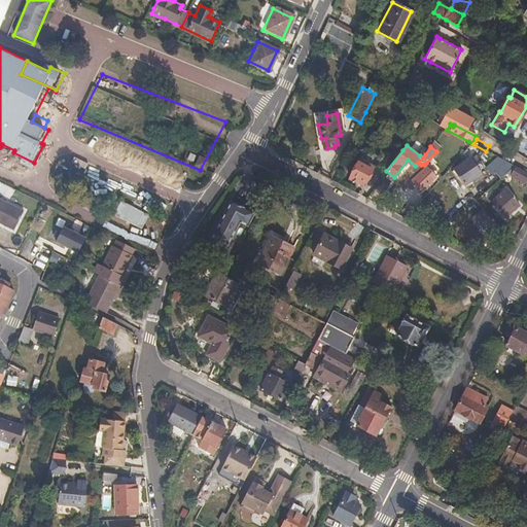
[(490,187),(514,166),(508,163),(496,156),(485,167),(491,175),(485,180),(490,187)]
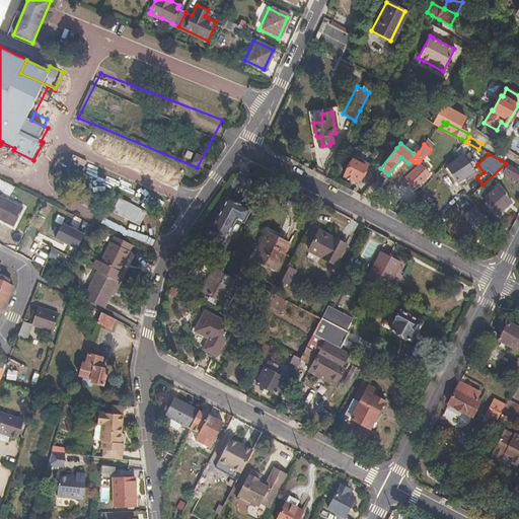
[(360,179),(370,161),(367,159),(365,163),(363,161),(355,156),(352,161),(345,174),(353,179),(355,176),(360,179)]
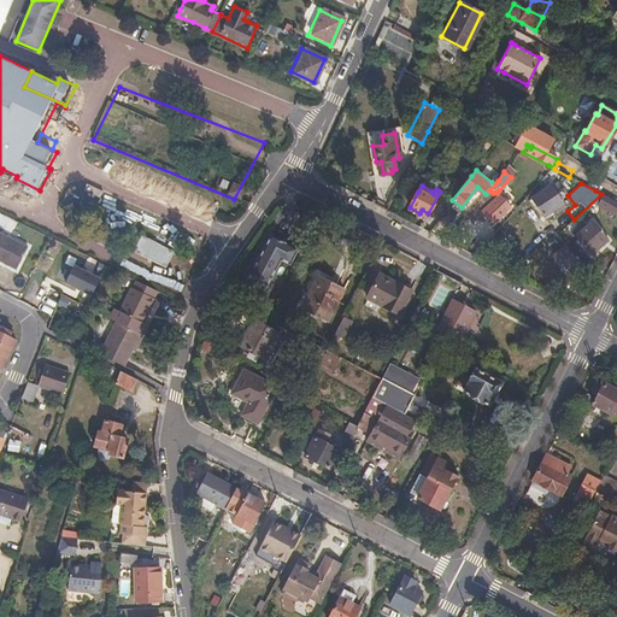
[(562,203),(559,199),(564,195),(559,189),(554,194),(547,186),(530,199),(544,216),(562,203)]
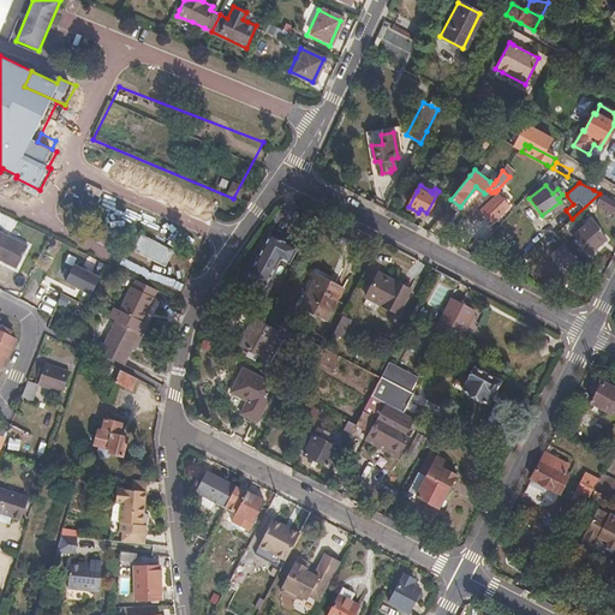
[(490,222),(508,206),(496,195),(493,198),(489,196),(485,192),(484,193),(463,216),(470,224),(479,212),(490,222)]
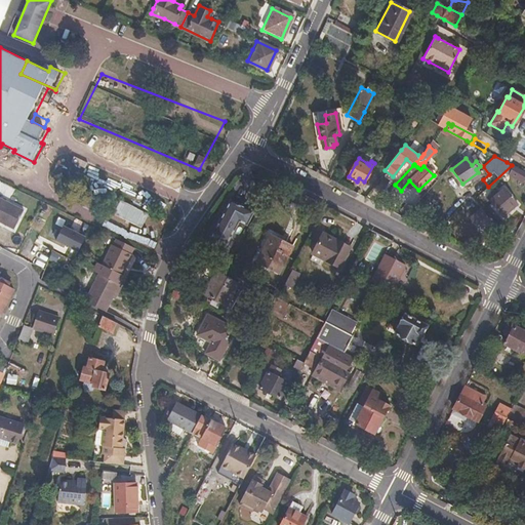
[(524,184),(524,171),(514,165),(509,174),(524,184)]
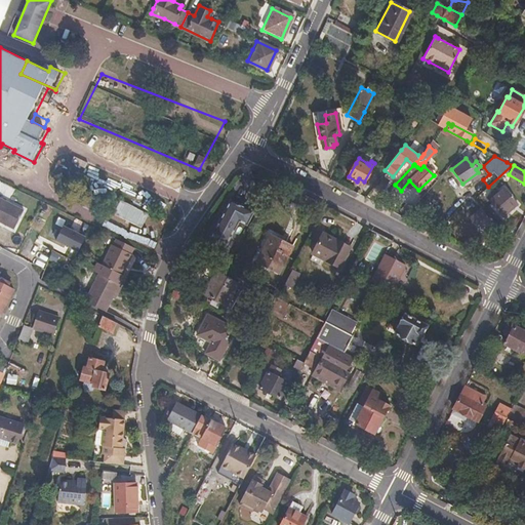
[(481,202),(492,193),(487,188),(477,197),(481,202)]
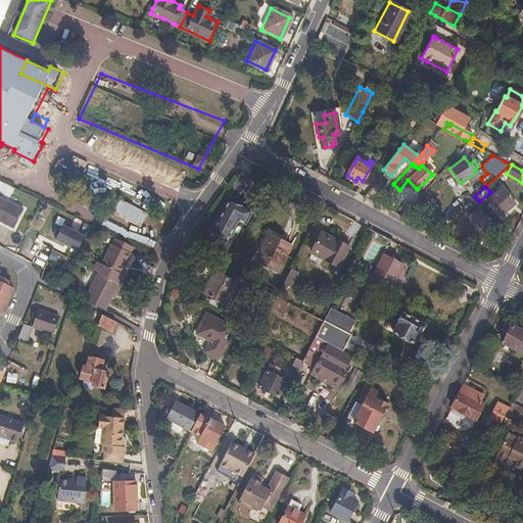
[(514,203),(507,195),(501,188),(487,200),(490,205),(500,217),(511,206),(514,203)]
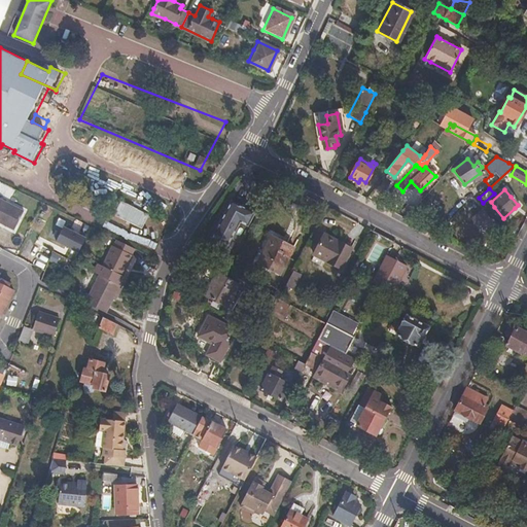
[(0,222),(14,230),(24,209),(0,198),(0,222)]
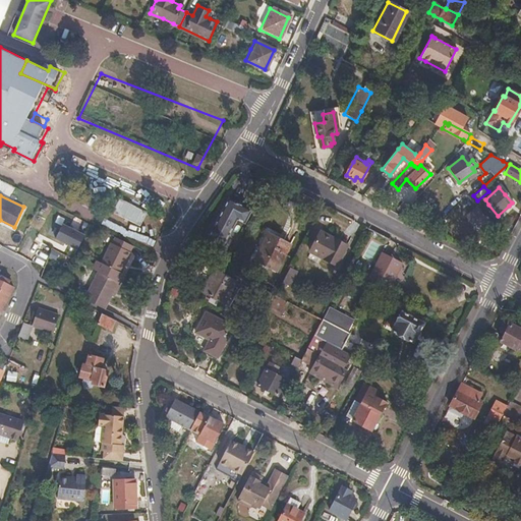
[(250,210),(228,198),(219,216),(206,241),(220,249),(223,244),(236,218),(244,222),(250,210)]
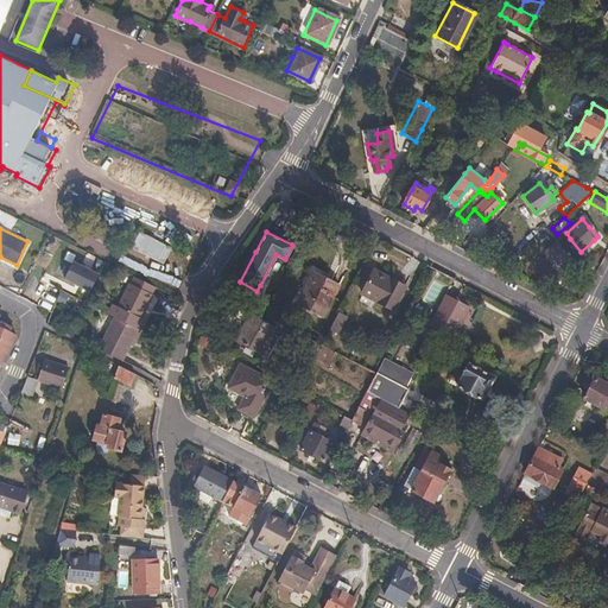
[(567,258),(556,244),(548,251),(558,265),(567,258)]
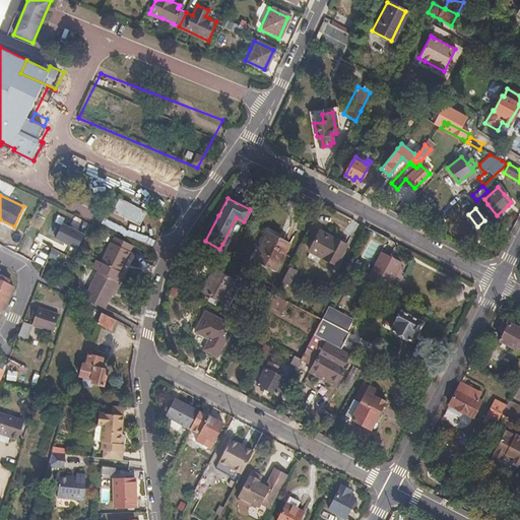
[(477,226),(468,214),(464,217),(473,230),(477,226)]
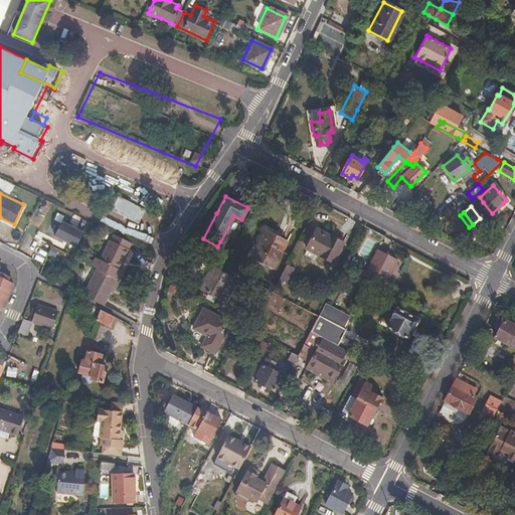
[(64,218),(55,235),(78,247),(89,230),(64,218)]
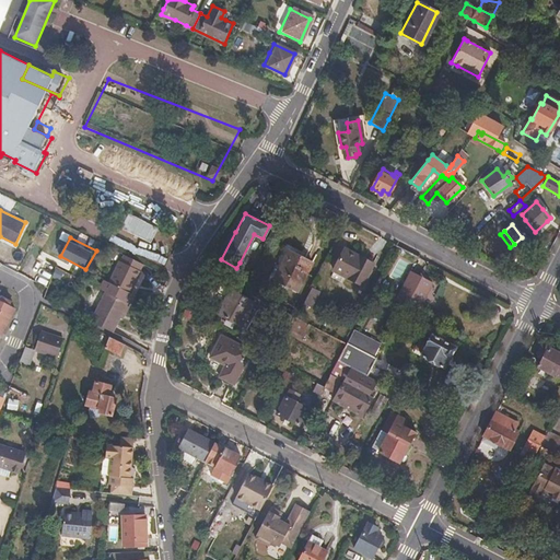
[(361,287),(372,266),(342,251),(331,272),(361,287)]
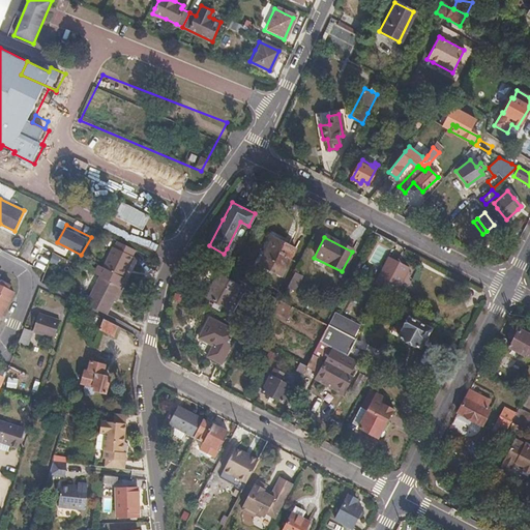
[(281,276),(296,249),(272,238),(259,264),(281,276)]
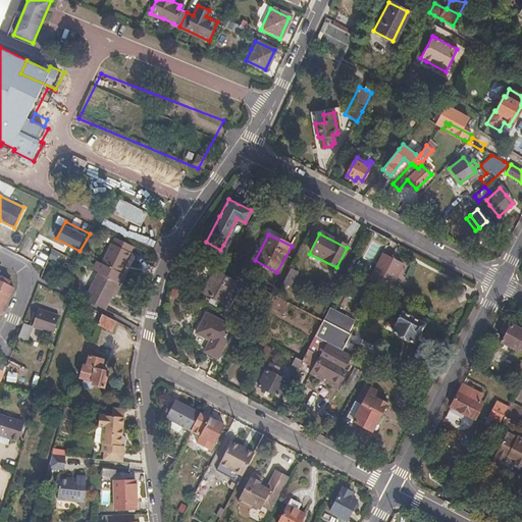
[(120,274),(131,254),(129,253),(133,246),(115,238),(112,245),(110,244),(100,264),(94,261),(91,268),(96,271),(108,277),(116,280),(119,282),(123,275),(120,274)]
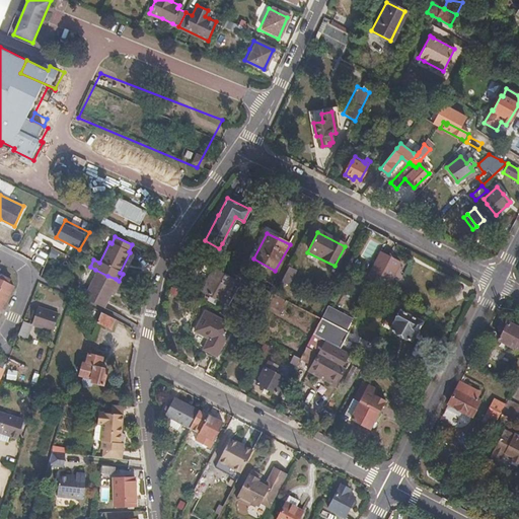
[(386,289),(400,264),(380,253),(366,279),(386,289)]
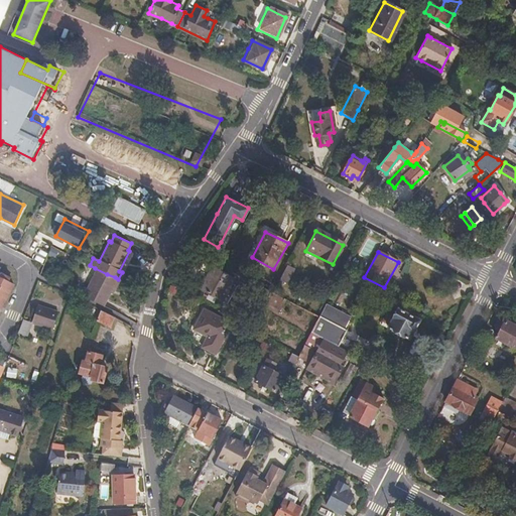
[(286,281),(294,266),(288,263),(280,278),(286,281)]
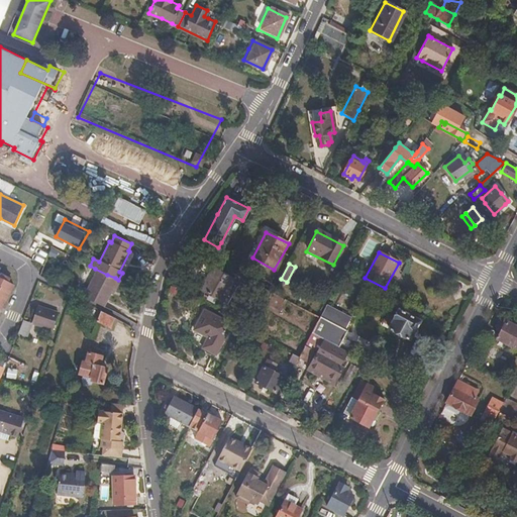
[(211,267),(200,290),(208,294),(216,298),(223,301),(234,277),(211,267)]
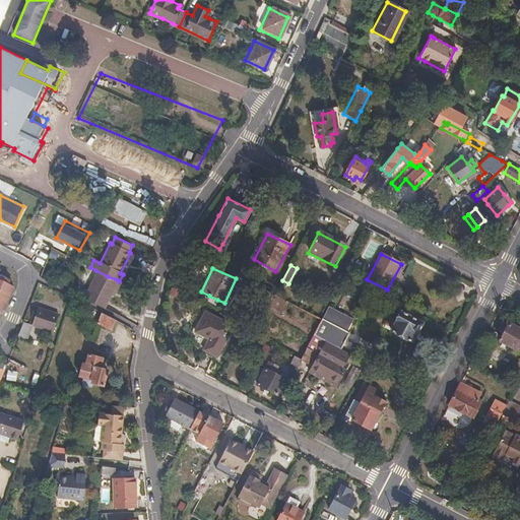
[(109,294),(116,279),(108,276),(95,270),(82,298),(100,306),(103,308),(109,294)]
